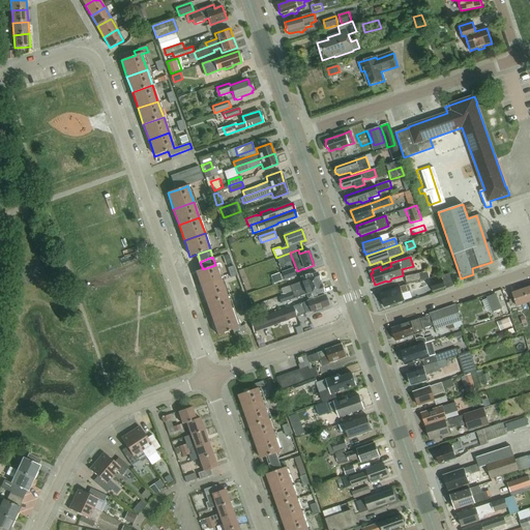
[(201,288),(222,281),(215,265),(203,269),(196,272),(201,288)]
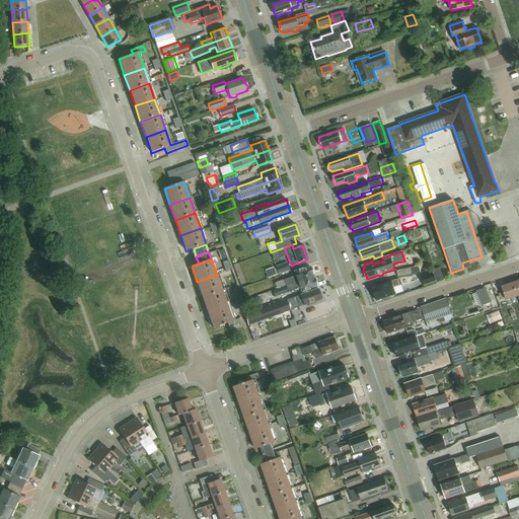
[(287,263),(275,267),(276,268),(274,269),(273,268),(265,271),(268,278),(279,274),(279,275),(290,271),(287,263)]
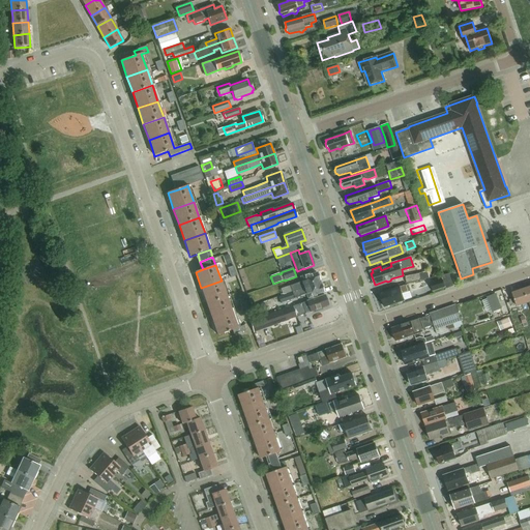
[(409,282),(430,277),(428,271),(405,276),(407,283),(409,282)]
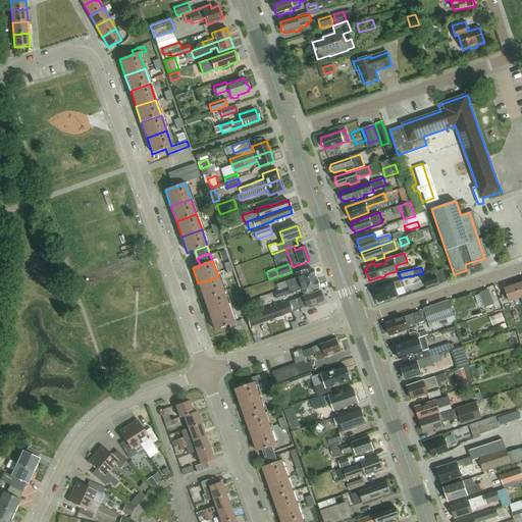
[(288,288),(315,277),(314,274),(314,272),(314,270),(312,269),(312,268),(304,271),(304,270),(296,273),(297,277),(285,281),(275,285),(277,291),(288,288)]
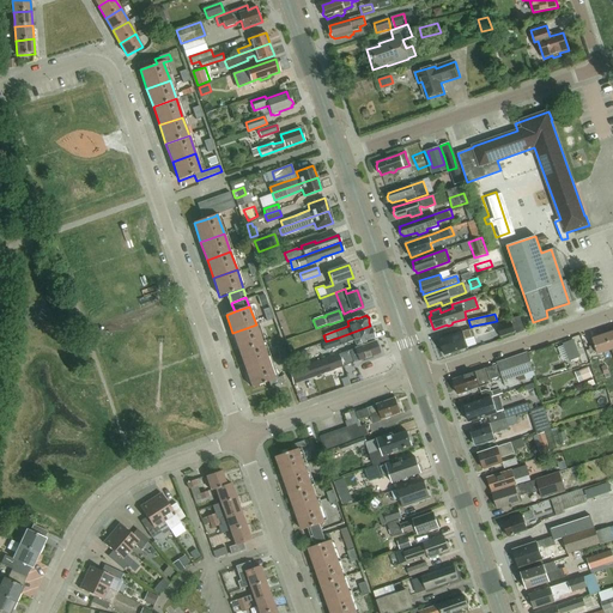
[(515,333),(523,331),(520,316),(510,319),(511,322),(515,333)]
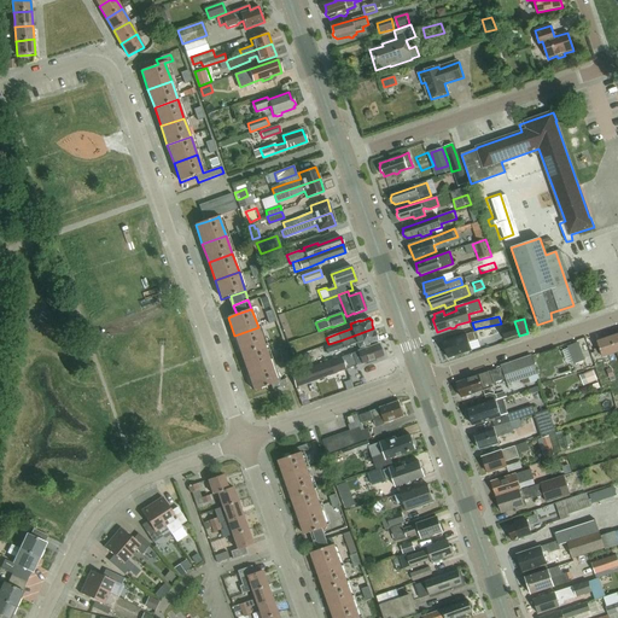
[(501,330),(505,339),(519,336),(516,325),(501,330)]
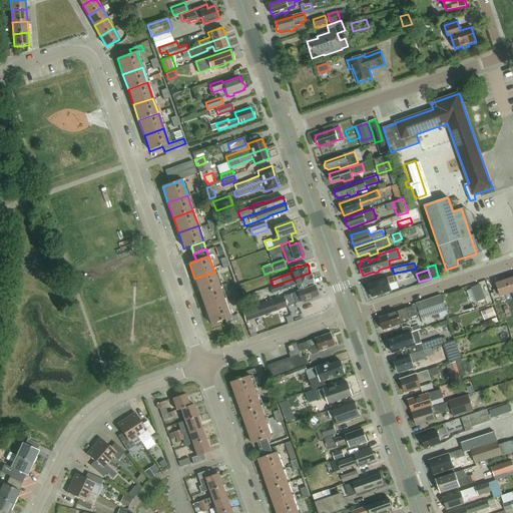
[(199,294),(219,287),(214,272),(194,279),(199,294)]
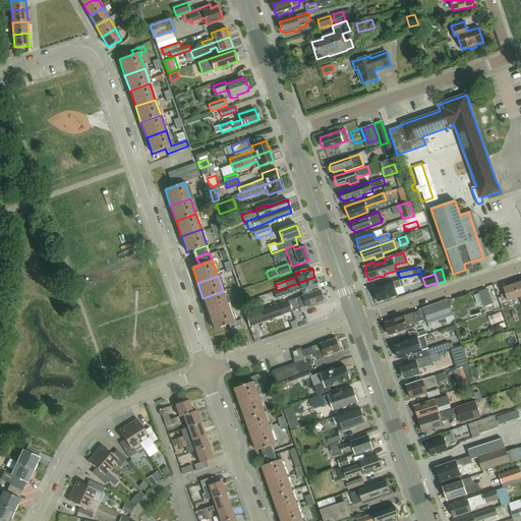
[(317,286),(319,284),(317,282),(315,281),(314,277),(287,287),(277,290),(273,292),(275,298),(289,293),(301,289),(302,293),(310,291),(310,290),(317,287),(317,286)]
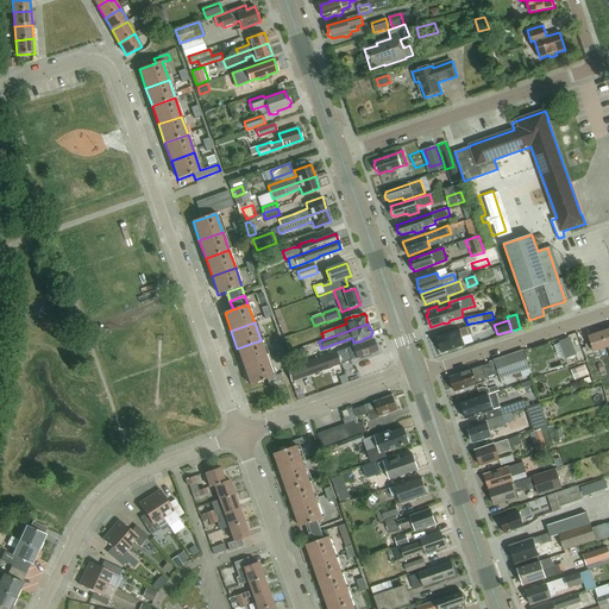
[(464,337),(470,336),(468,327),(437,337),(441,353),(466,345),(464,337)]
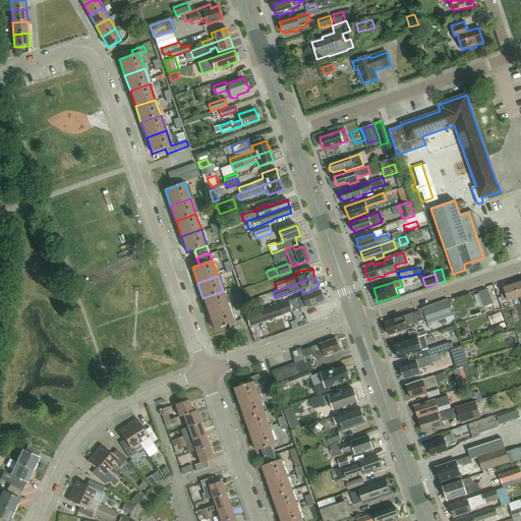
[(504,288),(507,297),(508,301),(519,297),(515,284),(504,288)]
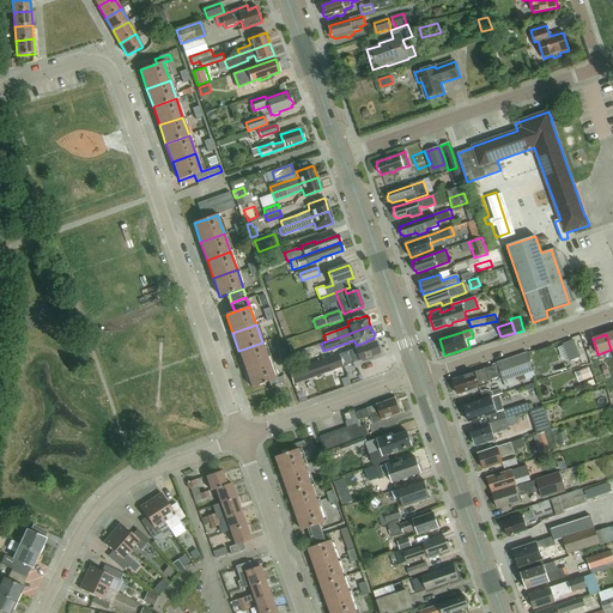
[(293,384),(343,366),(363,359),(364,360),(372,358),(372,356),(380,353),(376,341),(339,354),(289,372),(293,384)]
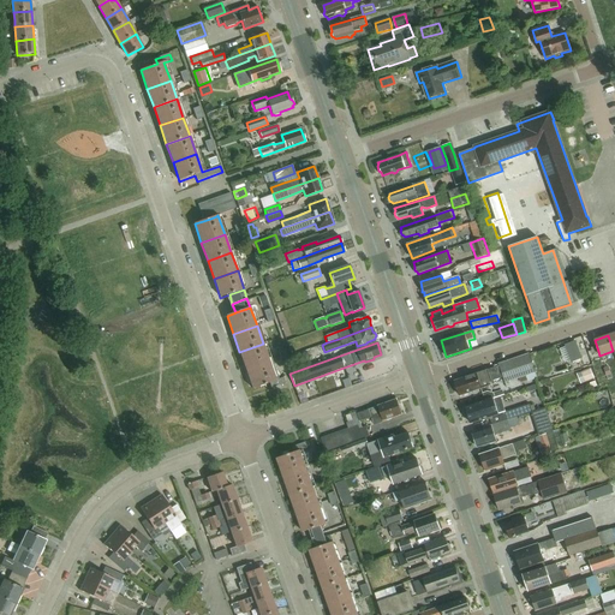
[(575,342),(565,346),(572,363),(581,358),(575,342)]
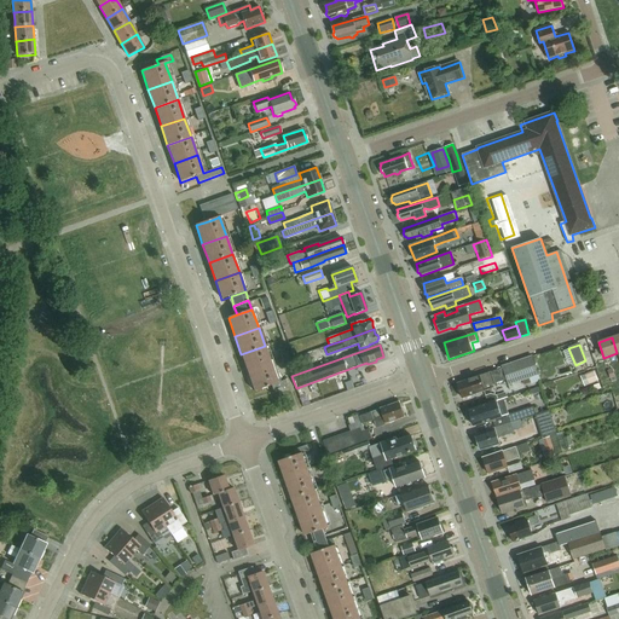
[(248,372),(271,365),(265,346),(241,354),(248,372)]
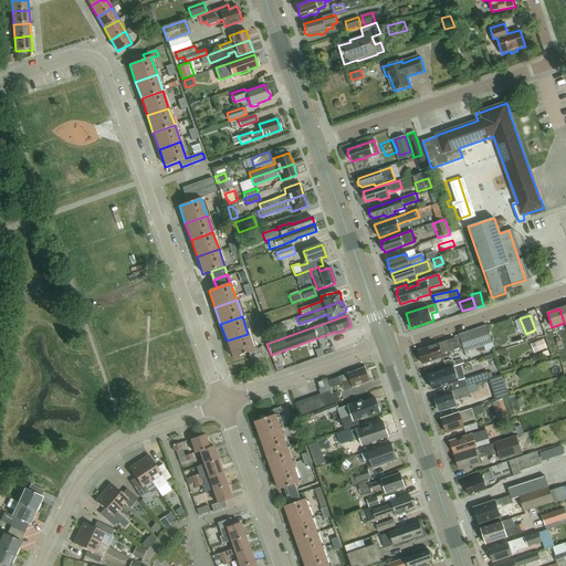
[(461,337),(451,339),(418,352),(419,353),(418,354),(419,357),(421,358),(423,365),(435,360),(437,362),(440,360),(441,358),(443,358),(442,355),(462,348),(464,353),(492,343),(488,331),(482,333),(481,328),(460,335),(461,337)]
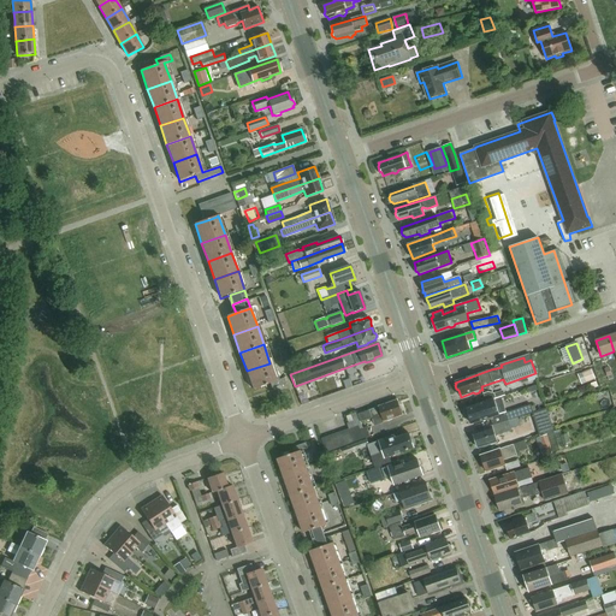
[(270,363),(247,371),(253,390),(271,384),(272,389),(286,384),(284,378),(277,381),(270,363)]
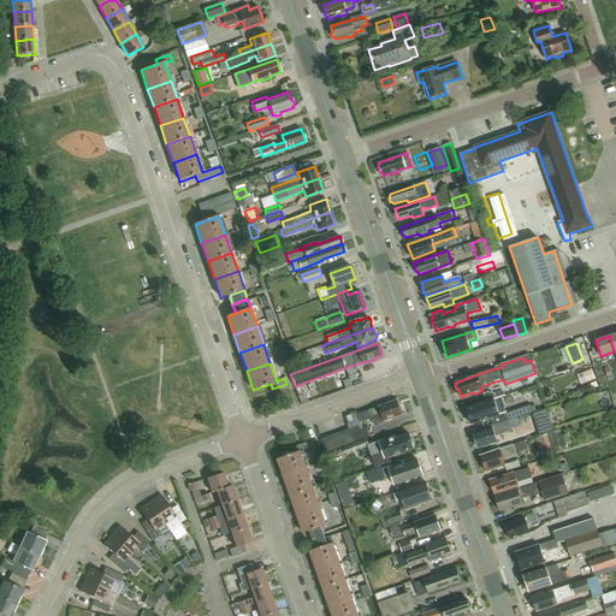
[(594,368),(581,373),(586,383),(599,378),(594,368)]
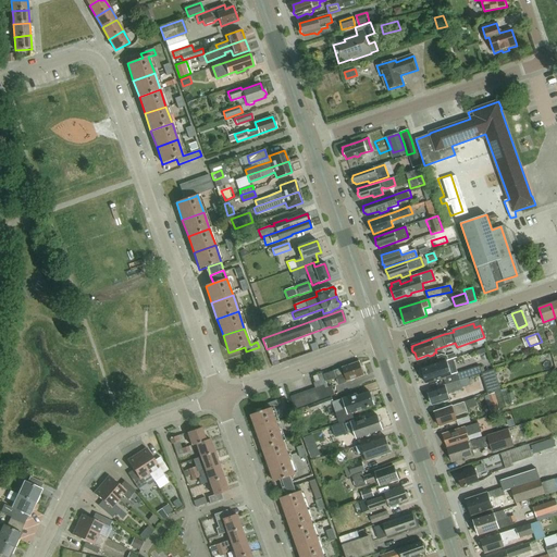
[(445,385),(459,381),(481,374),(480,368),(479,367),(457,374),(453,359),(448,360),(447,361),(438,363),(422,369),(421,371),(422,376),(424,378),(426,383),(435,381),(437,382),(443,380),(445,385)]
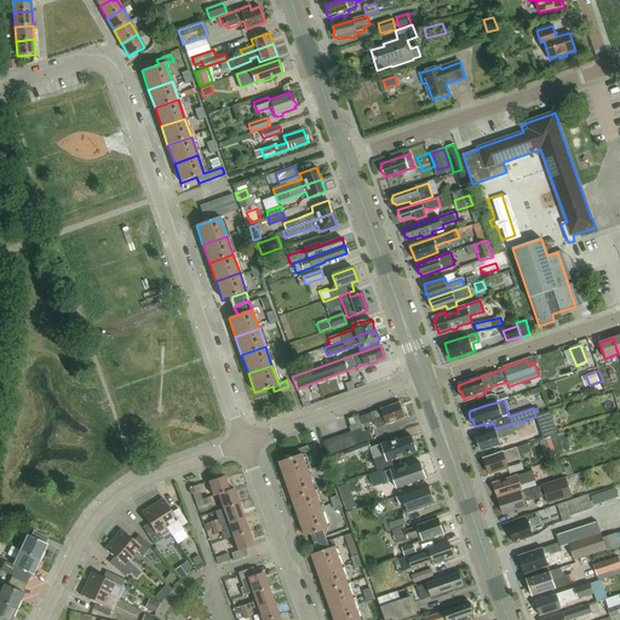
[(395,422),(406,418),(405,415),(406,413),(405,411),(402,411),(400,403),(361,417),(363,424),(375,420),(378,426),(389,423),(391,424),(395,423),(395,422)]
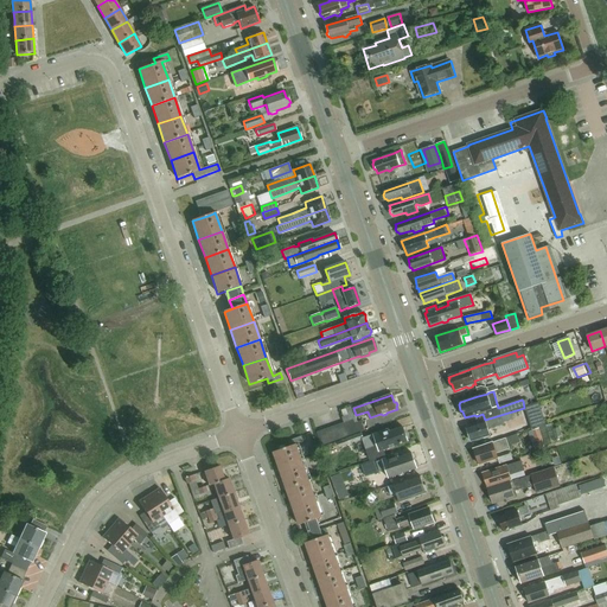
[(528,407),(524,408),(526,415),(541,410),(538,403),(528,407)]
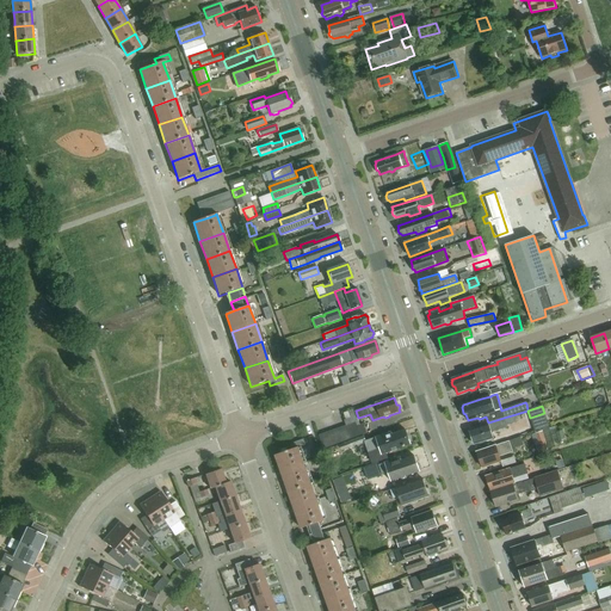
[(355,409),(344,413),(346,419),(345,420),(346,425),(347,425),(357,423),(358,426),(360,425),(359,424),(358,418),(356,411),(355,409)]
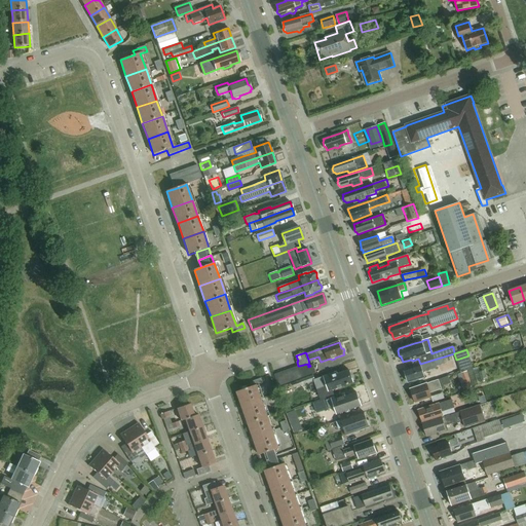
[(423,372),(437,368),(434,360),(420,364),(416,366),(415,368),(405,371),(406,376),(406,378),(406,381),(408,382),(409,383),(418,380),(419,381),(422,380),(423,378),(425,378),(423,372)]
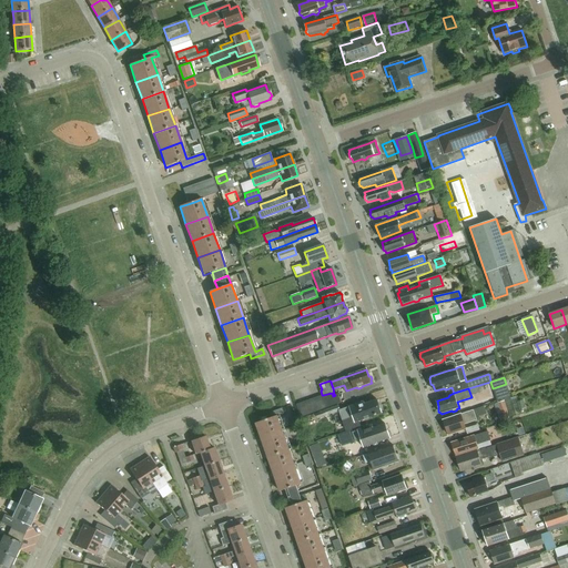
[(327,408),(341,403),(337,393),(334,394),(335,395),(333,396),(332,393),(323,395),(327,408)]
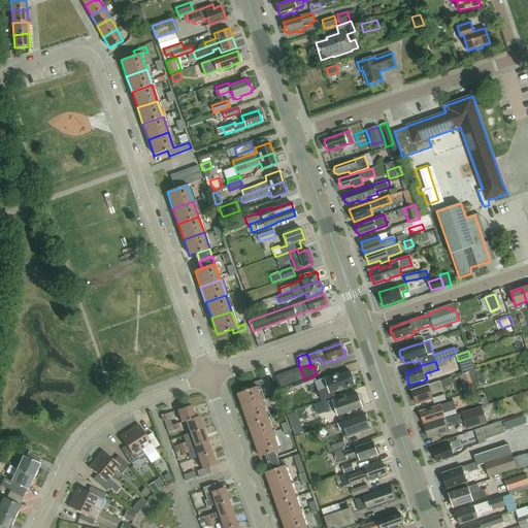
[(294,369),(298,382),(304,380),(300,367),(299,367),(294,369)]
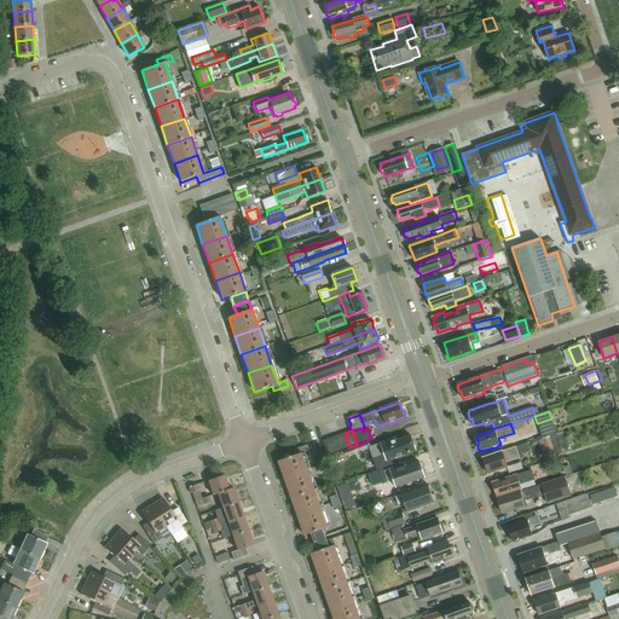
[(343,450),(350,447),(345,433),(339,435),(343,450)]
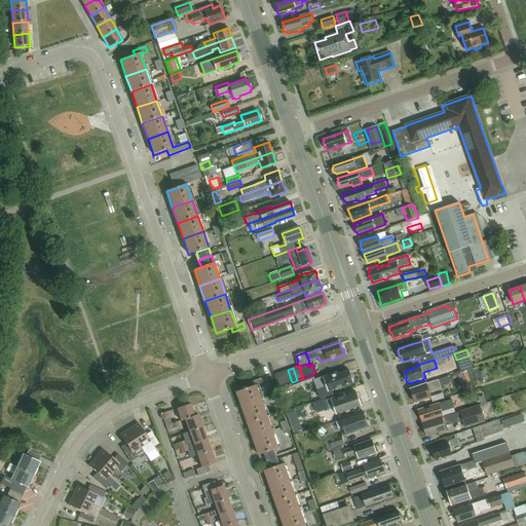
[(286,384),(292,382),(288,370),(282,372),(286,384)]
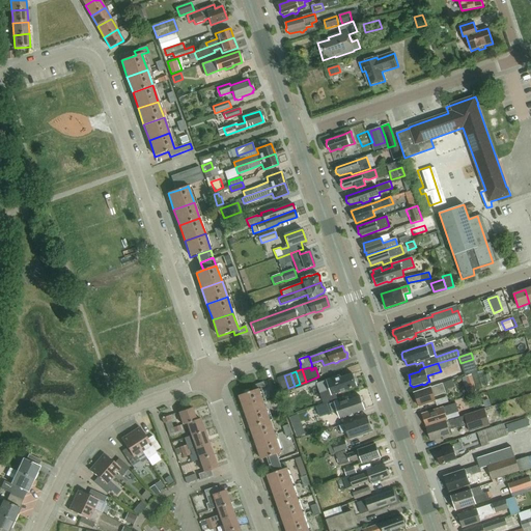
[(357,385),(358,383),(357,381),(355,380),(353,373),(341,378),(340,375),(325,381),(325,382),(317,385),(324,402),(337,398),(335,394),(339,392),(341,393),(344,392),(346,390),(357,386),(357,385)]
